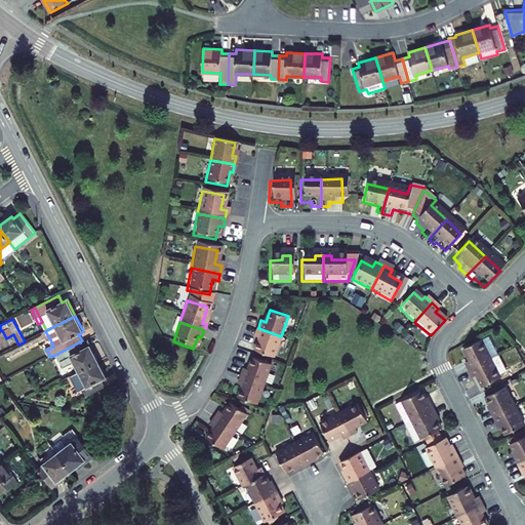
[(255,350),(274,356),(281,336),(258,328),(255,335),(260,337),(255,350)]
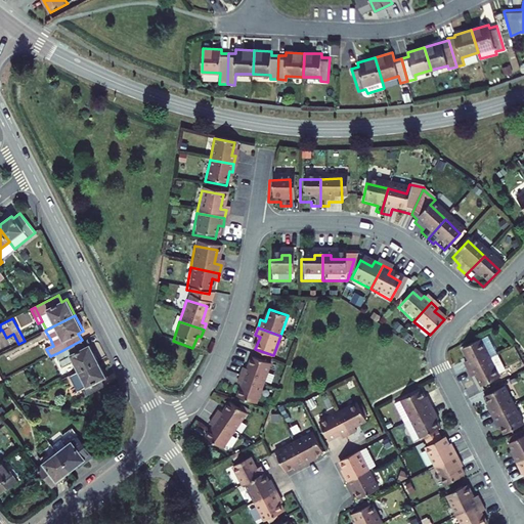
[(98,360),(90,345),(85,347),(82,340),(57,353),(63,366),(74,361),(79,370),(98,360)]
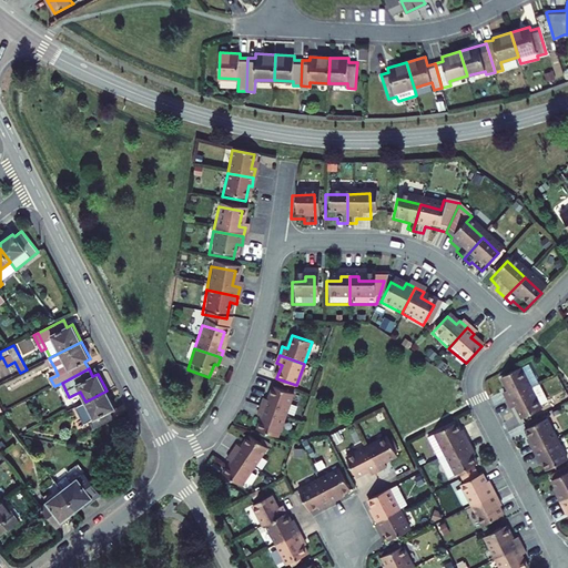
[(534,374),(525,378),(536,399),(545,396),(534,374)]
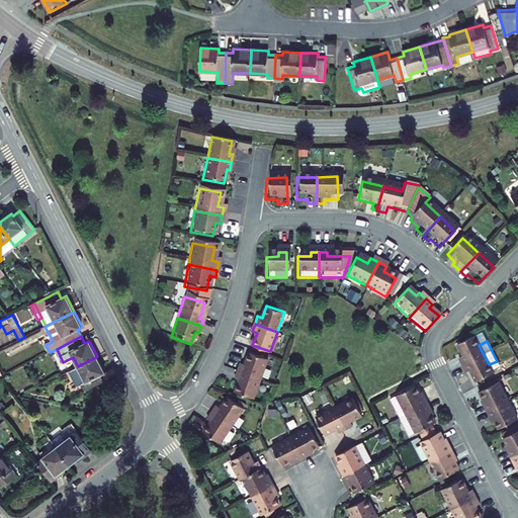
[(489,364),(479,345),(460,354),(466,365),(461,367),(465,376),(489,364)]
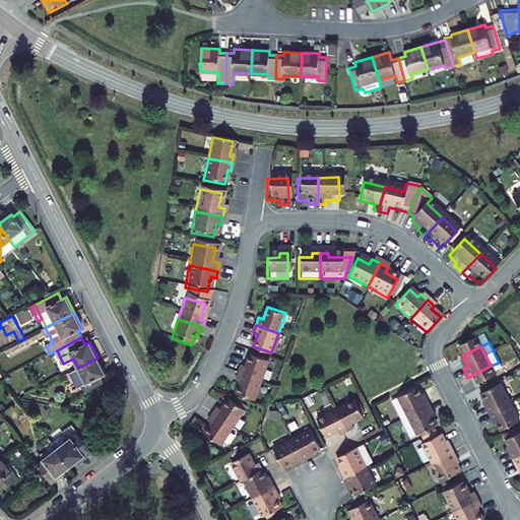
[(242,365),(239,372),(262,380),(269,361),(251,353),(246,366),(242,365)]
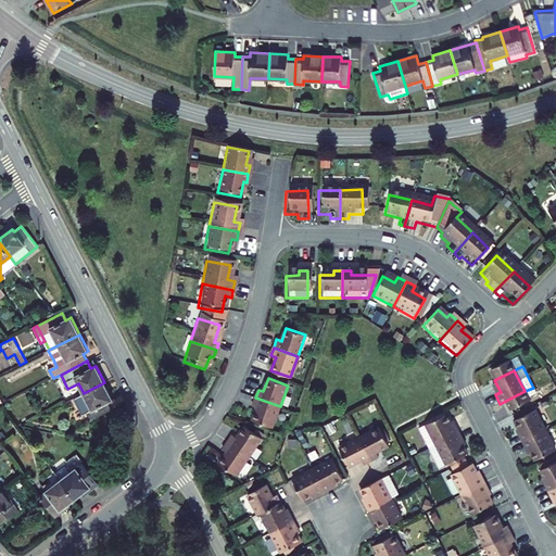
[(113,400),(104,382),(84,393),(74,399),(83,415),(88,413),(92,419),(112,409),(108,402),(113,400)]
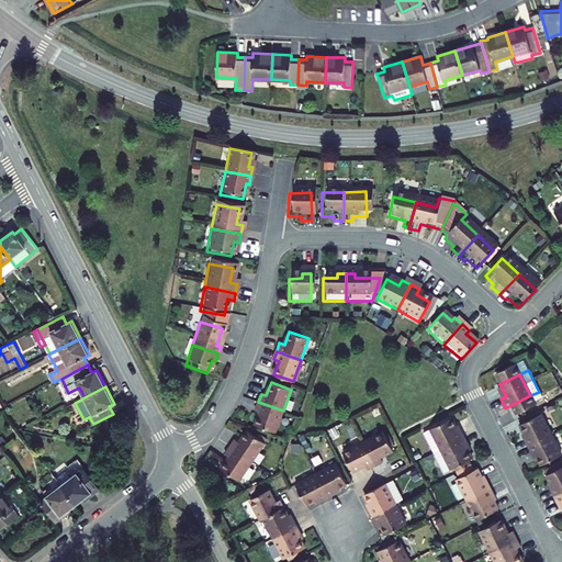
[(530,395),(505,408),(509,416),(515,414),(520,426),(541,416),(530,395)]
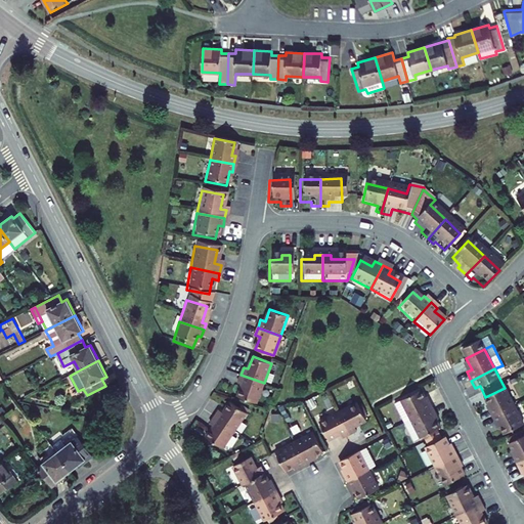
[(238,396),(257,403),(264,383),(241,375),(237,382),(243,384),(238,396)]
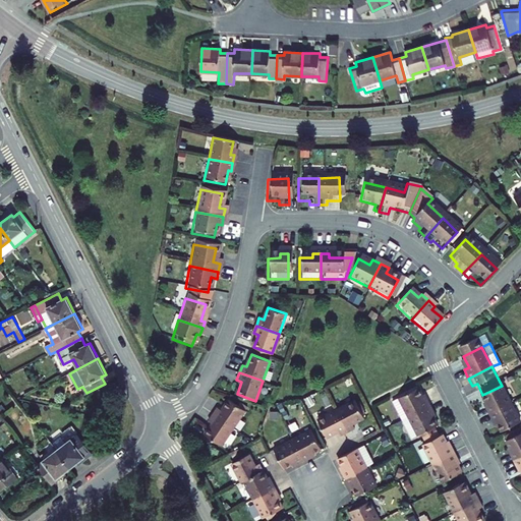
[(401,426),(409,422),(431,411),(427,403),(424,404),(419,394),(392,407),(401,426)]
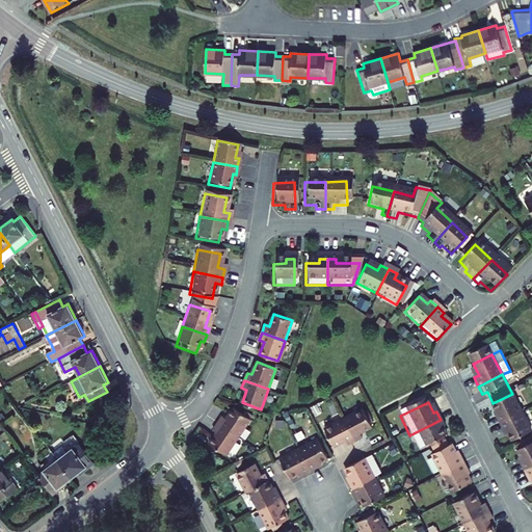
[(498,424),(502,432),(526,420),(516,403),(498,413),(502,422),(498,424)]
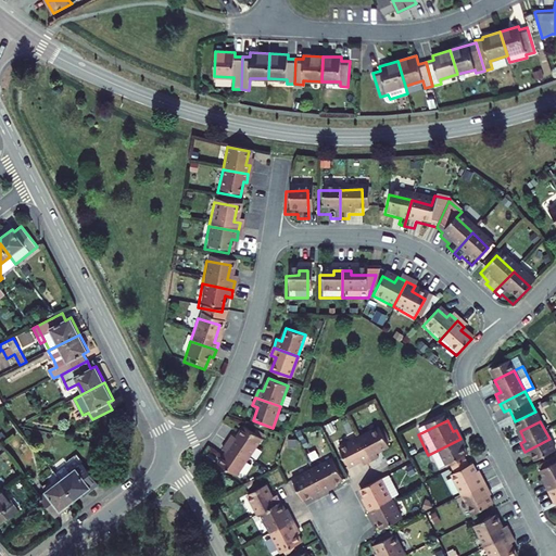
[(232,434),(227,442),(250,456),(262,438),(244,426),(237,438),(232,434)]
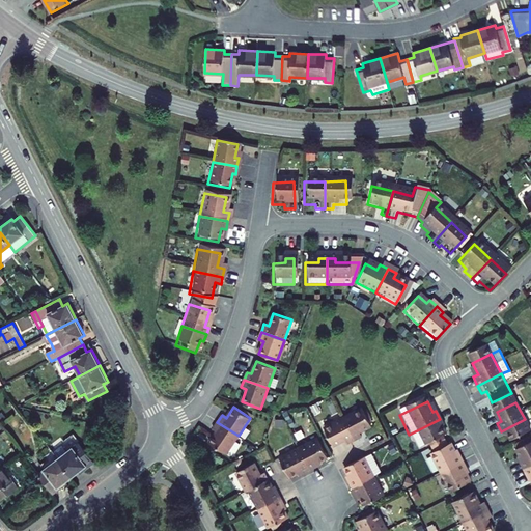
[(343,417),(355,440),(362,437),(360,431),(372,425),(363,408),(343,417)]
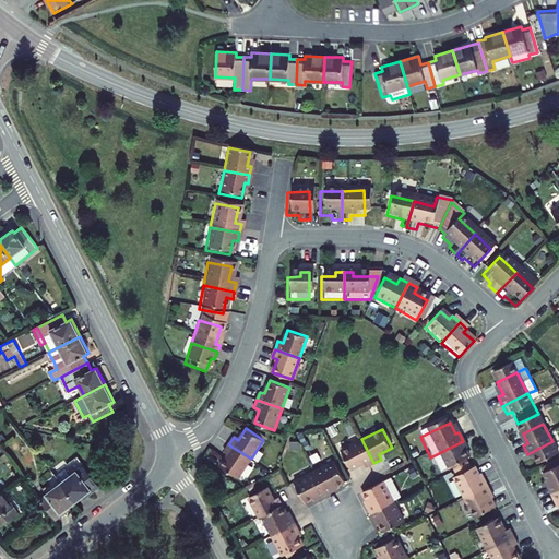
[(342,450),(352,468),(364,462),(366,467),(373,463),(361,439),(342,450)]
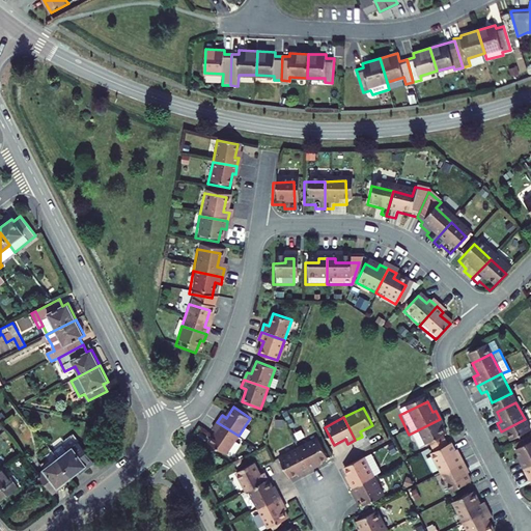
[(443,425),(440,419),(417,430),(409,435),(419,453),(426,450),(429,455),(448,446),(446,442),(447,441),(440,427),(443,425)]
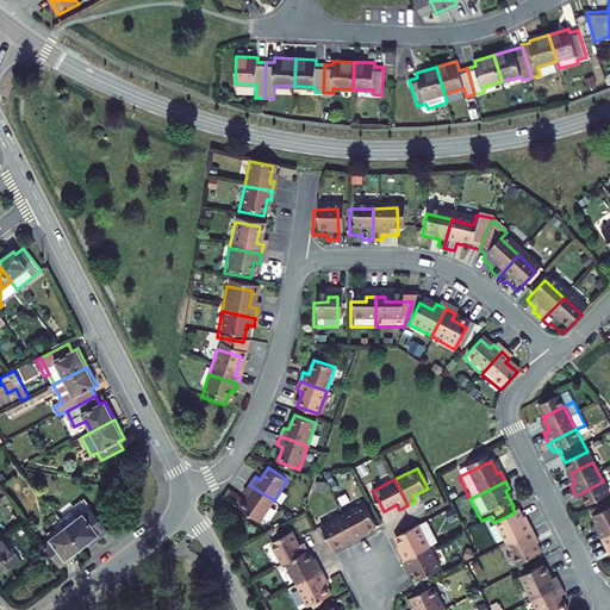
[(609,505),(609,496),(603,481),(576,496),(580,505),(585,503),(591,515),(609,505)]
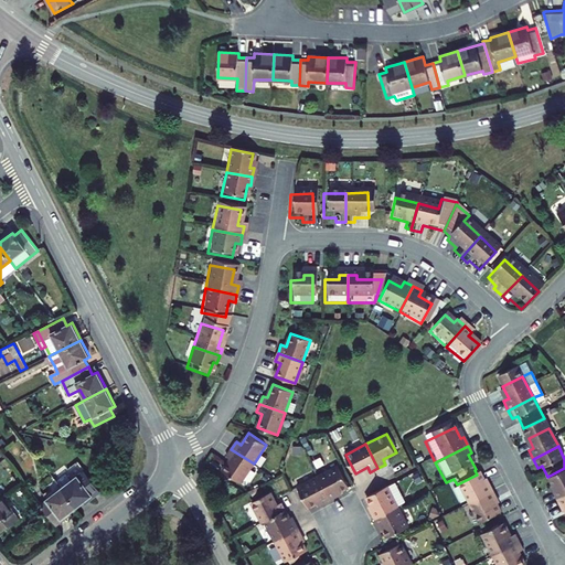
[(223,471),(241,482),(254,464),(231,449),(226,456),(231,459),(223,471)]
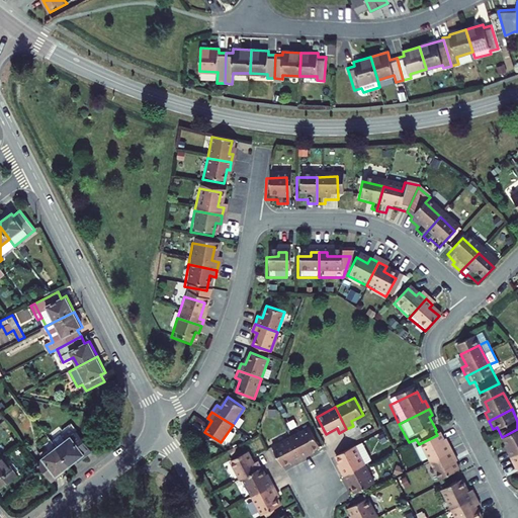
[(310,455),(309,452),(313,450),(321,446),(311,427),(291,437),(303,458),(310,455)]
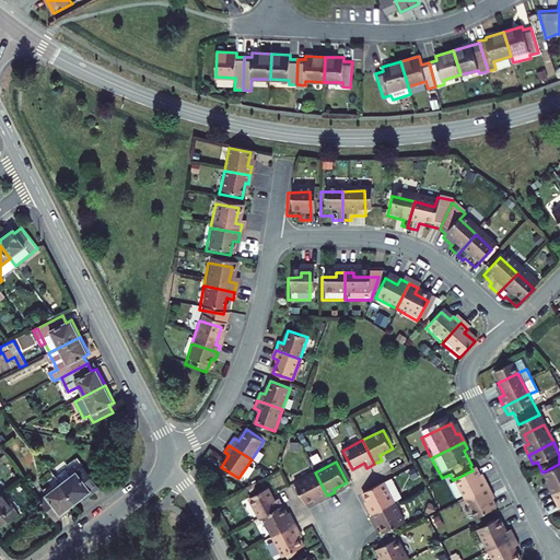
[(100,487),(83,466),(71,476),(66,469),(57,477),(61,483),(77,502),(89,493),(90,494),(100,487)]
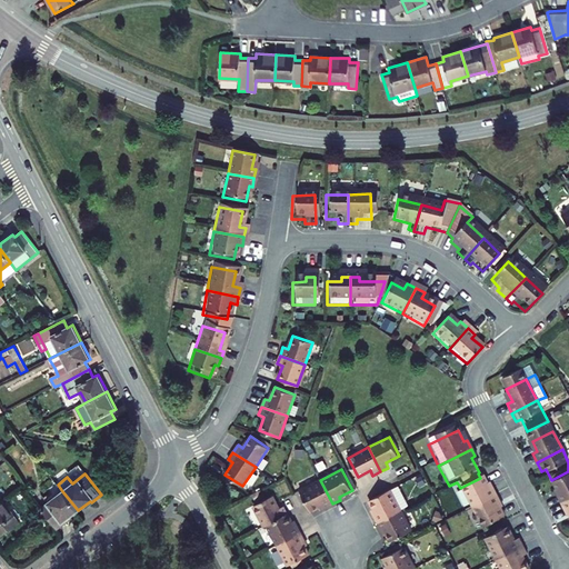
[(480,478),(460,488),(473,513),(498,501),(493,493),(491,495),(485,482),(482,483),(480,478)]
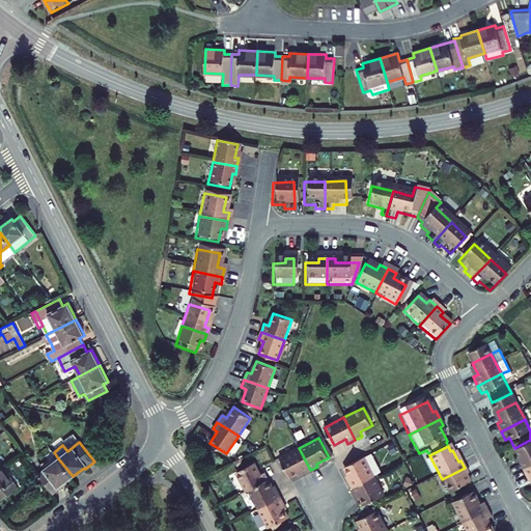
[(280,458),(290,477),(298,474),(302,471),(303,474),(310,470),(299,448),(280,458)]
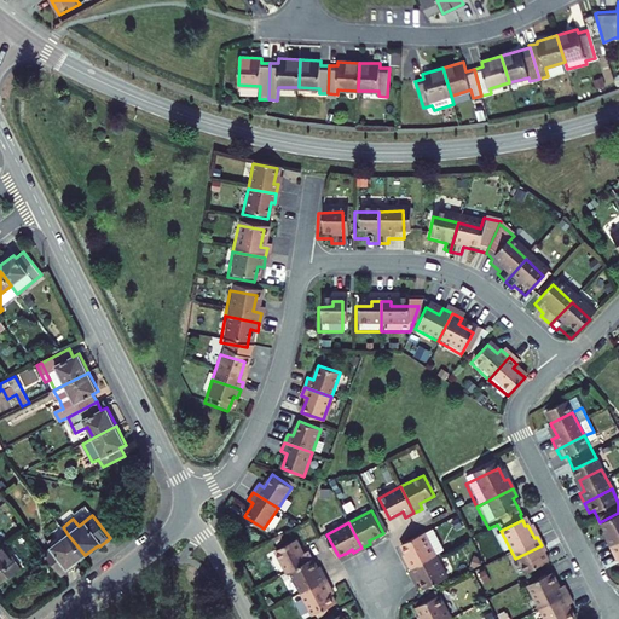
[(606,548),(611,557),(618,553),(618,525),(605,533),(611,545),(606,548)]
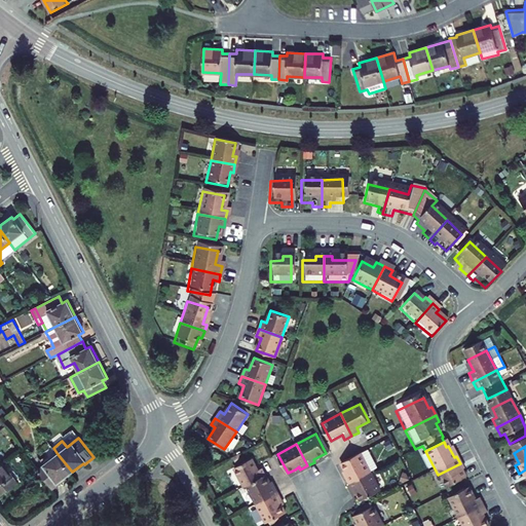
[(345,470),(347,475),(345,476),(348,483),(371,472),(361,453),(341,462),(345,470)]
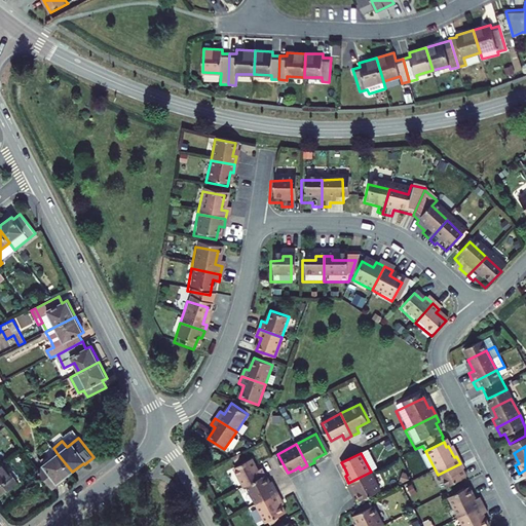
[(72,472),(58,454),(37,470),(52,489),(62,482),(61,481),(72,472)]
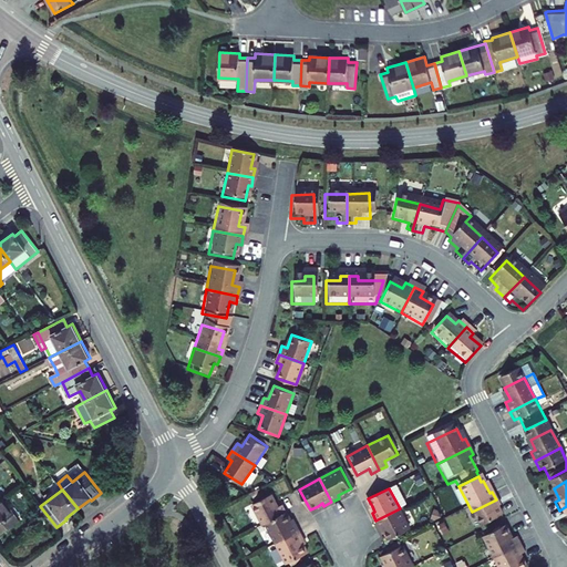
[(253,504),(264,524),(266,523),(287,512),(284,504),(278,507),(271,494),(253,504)]
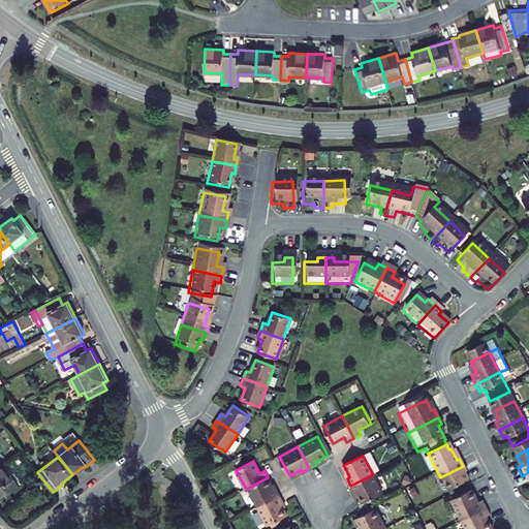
[(0,499),(18,486),(1,465),(0,465),(0,499)]
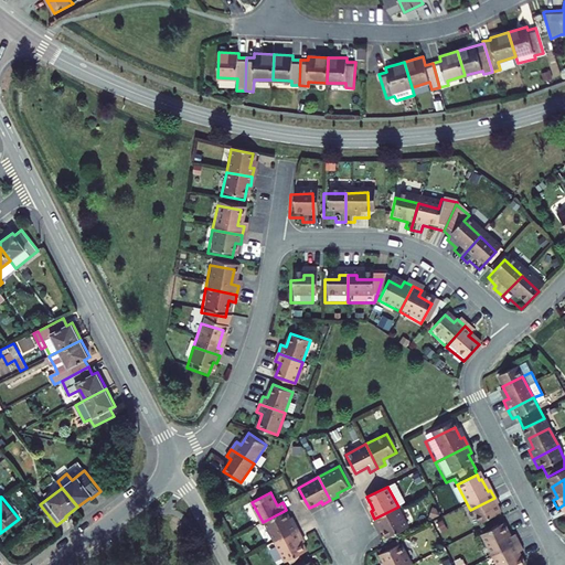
[(498,505),(494,498),(470,510),(481,531),(503,520),(497,507),(498,505)]
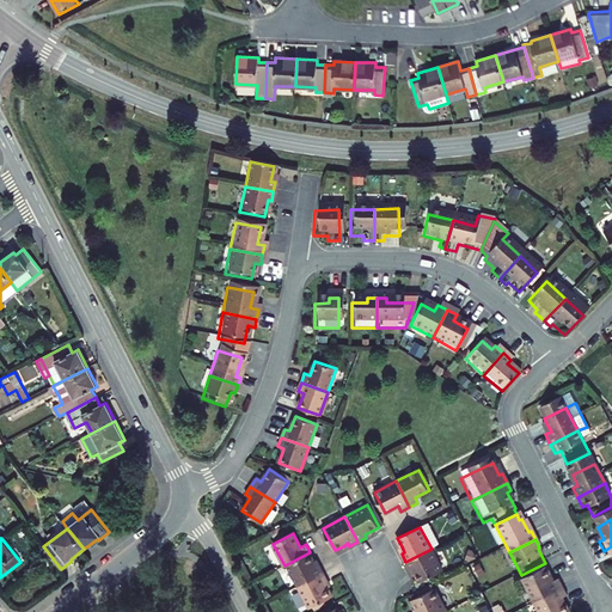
[(410,570),(412,569),(416,574),(420,582),(442,571),(432,549),(405,562),(410,570)]
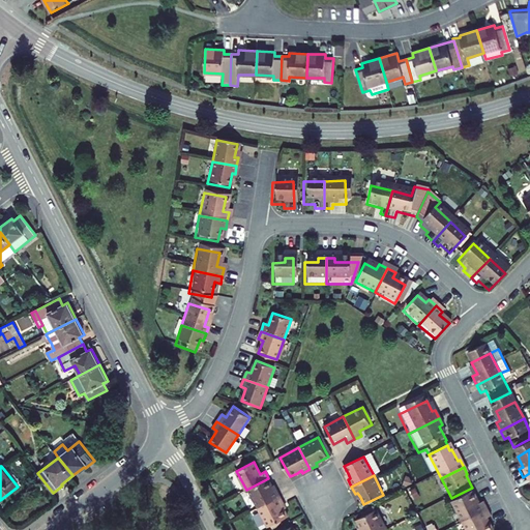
[(272,486),(268,478),(248,489),(259,507),(281,496),(276,489),(274,491),(272,486)]
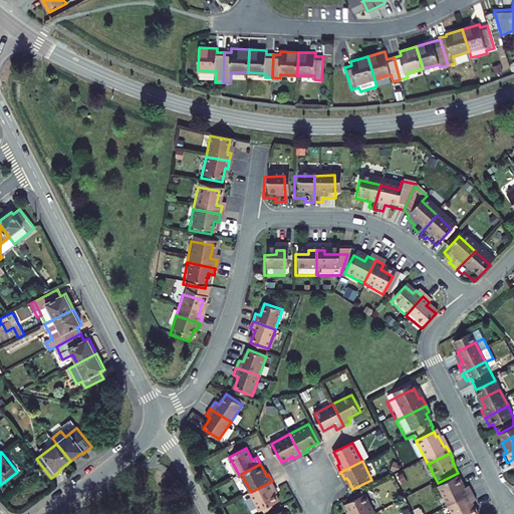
[(279,501),(275,494),(273,489),(276,488),(272,481),(251,492),(260,511),(263,509),(265,513),(275,507),(273,504),(279,501)]
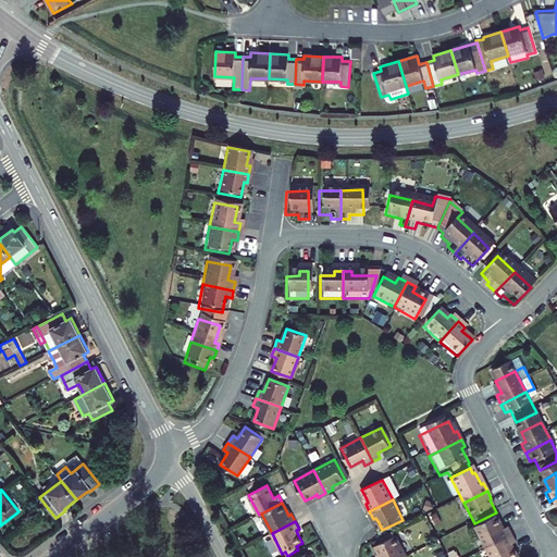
[(479,535),(490,556),(515,543),(510,533),(505,536),(499,524),(479,535)]
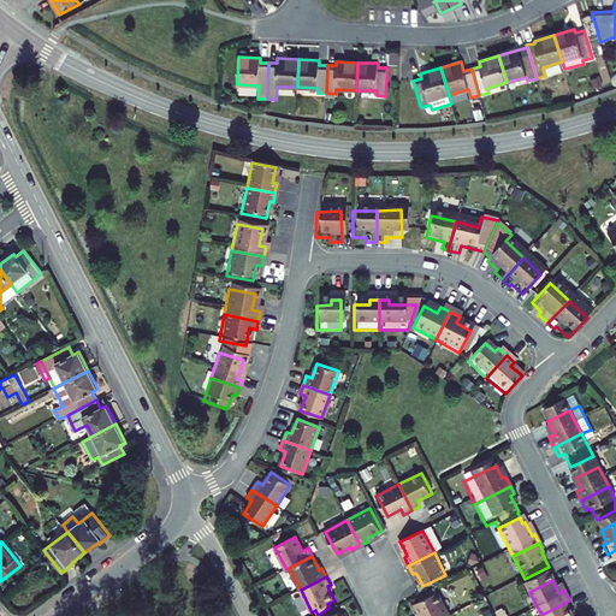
[(419,612),(420,615),(445,615),(449,614),(438,592),(436,592),(433,587),(420,594),(422,599),(415,604),(419,612)]
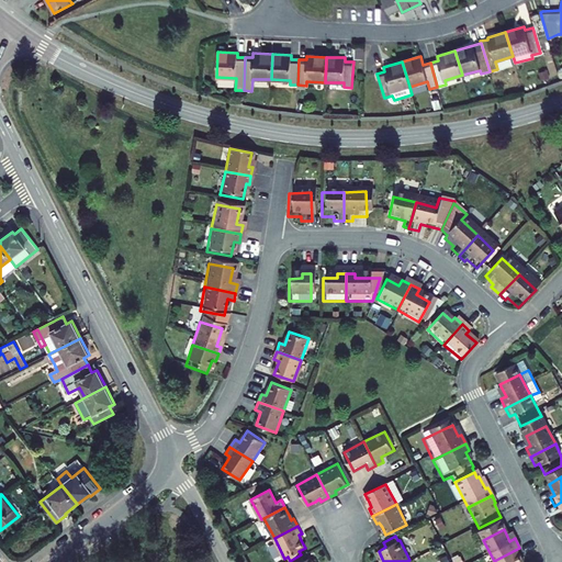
[(519,548),(494,561),(520,561),(519,559),(524,557),(519,548)]
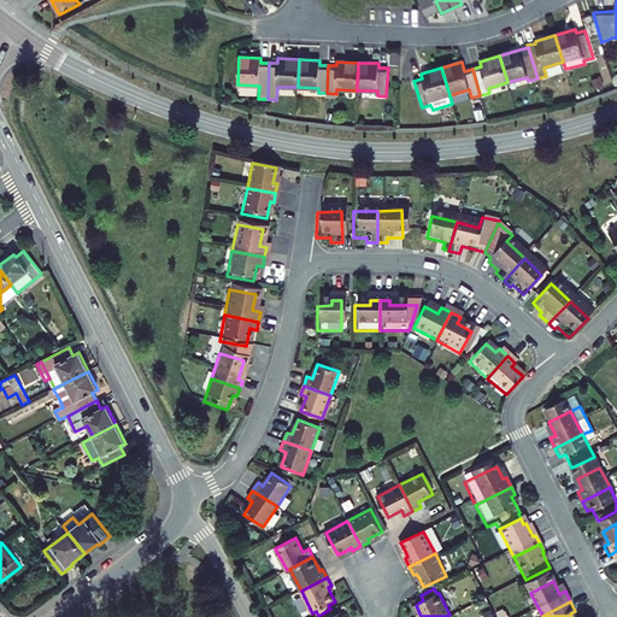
All buildings are outlined.
